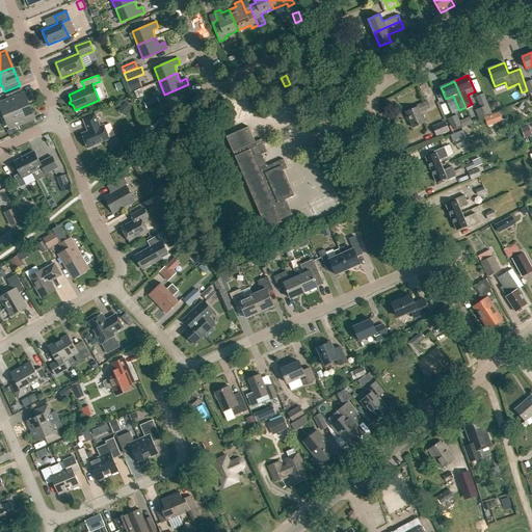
[(5,115),(28,106),(21,88),(5,95),(8,101),(3,103),(1,104),(5,115)]
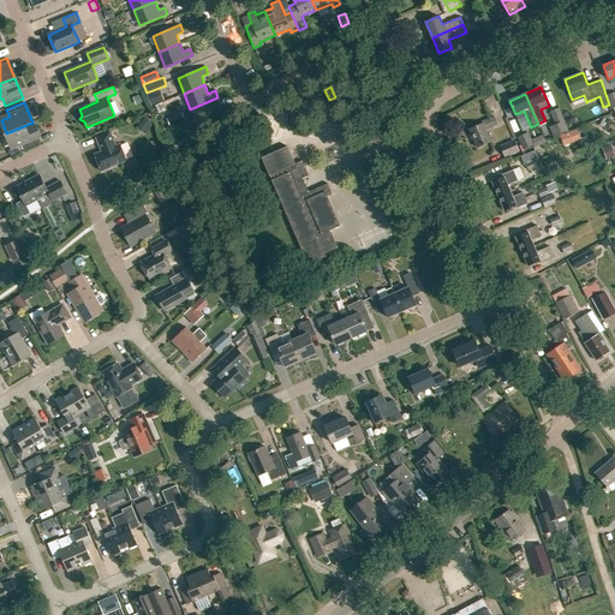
[(155,106),(159,113),(166,109),(162,102),(155,106)]
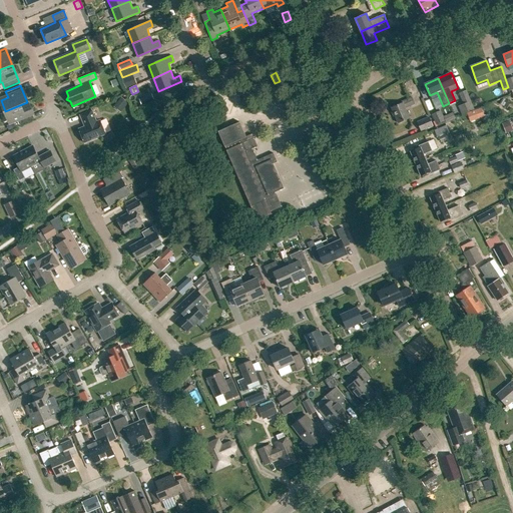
[(460,93),(464,104),(459,106),(463,114),(474,109),(466,90),(460,93)]
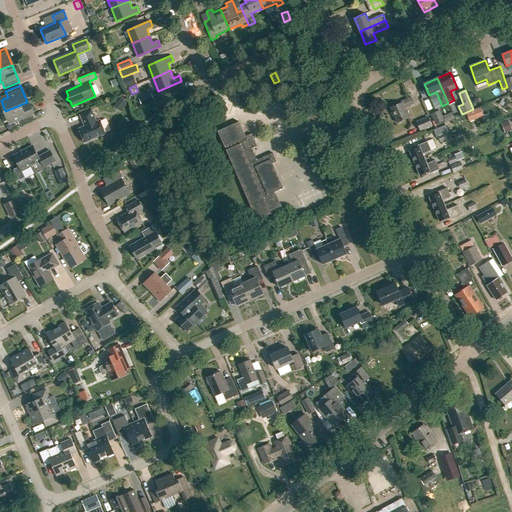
[(151,92),(139,98),(142,104),(154,99),(151,92)]
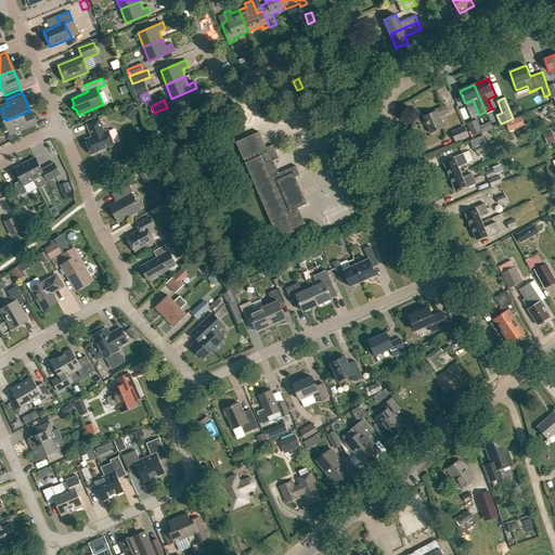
[(424,117),(430,133),(443,128),(438,117),(449,112),(446,105),(435,111),(435,112),(424,117)]
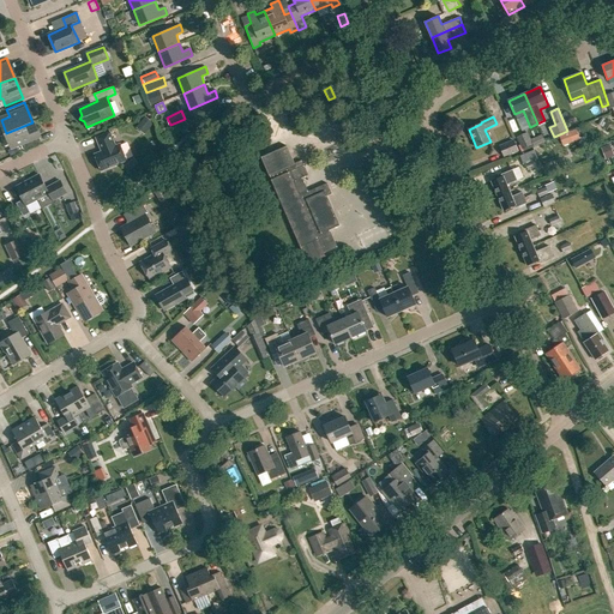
[(513,120),(518,133),(527,130),(522,116),(513,120)]
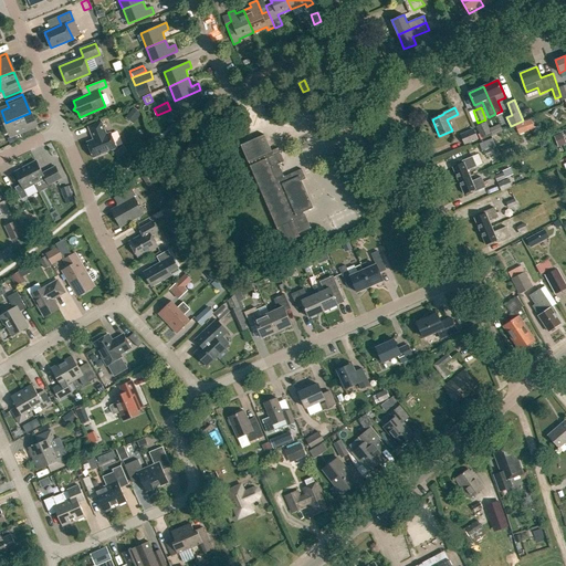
[(551,115),(558,119),(563,114),(555,108),(551,115)]
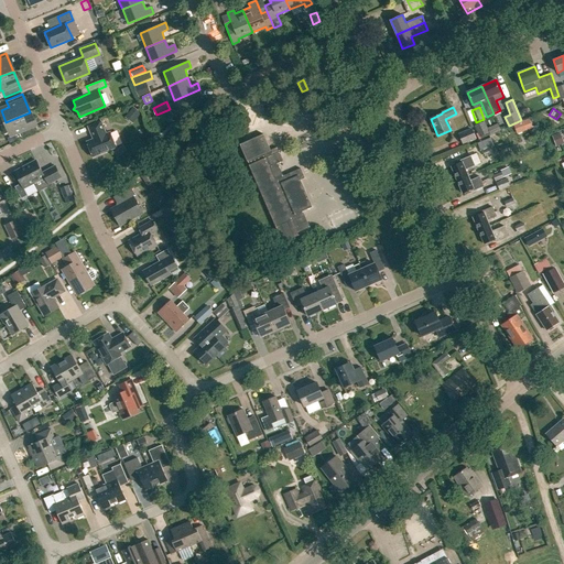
[(19,131),(21,138),(38,131),(30,112),(6,122),(11,133),(13,132),(13,133),(19,131)]
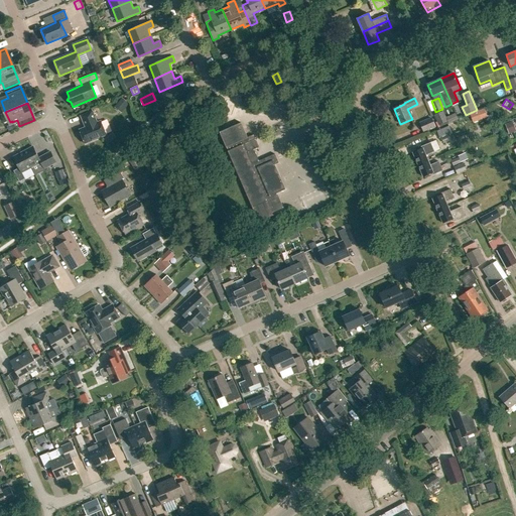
[(483,109),(469,114),(472,122),(486,117),(483,109)]
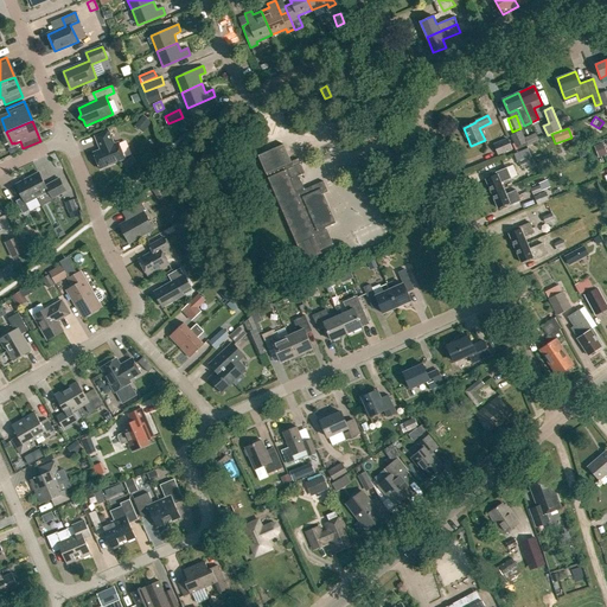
[(95,136),(101,149),(94,153),(100,170),(126,159),(119,142),(114,144),(109,131),(95,136)]
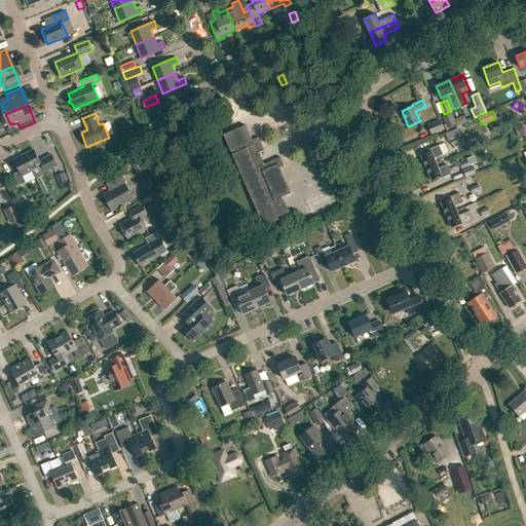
[(443,117),(447,127),(465,121),(462,115),(453,119),(450,113),(443,117)]
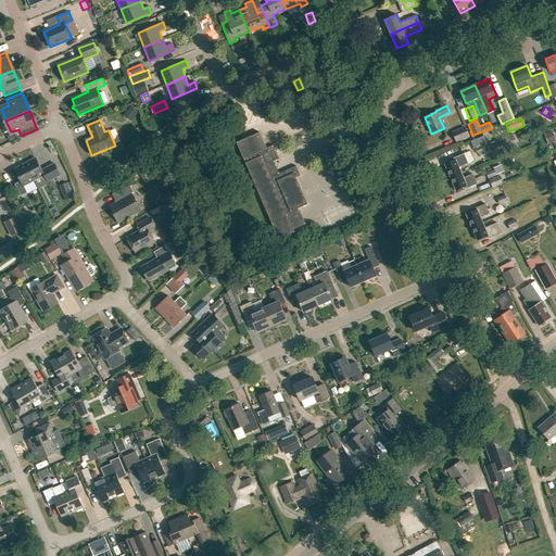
[(470,136),(466,126),(453,131),(457,141),(470,136)]
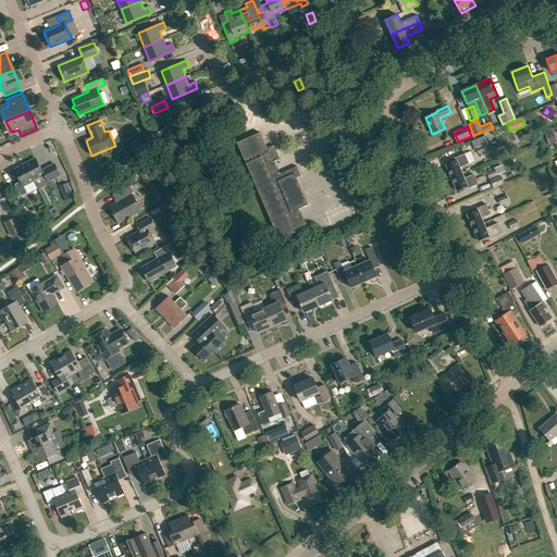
[(324,137),(320,127),(316,130),(320,139),(324,137)]
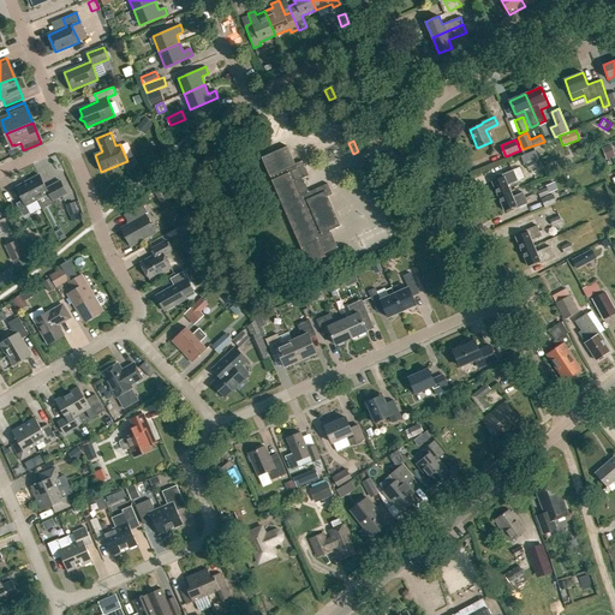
[(545,148),(549,157),(557,154),(554,144),(545,148)]
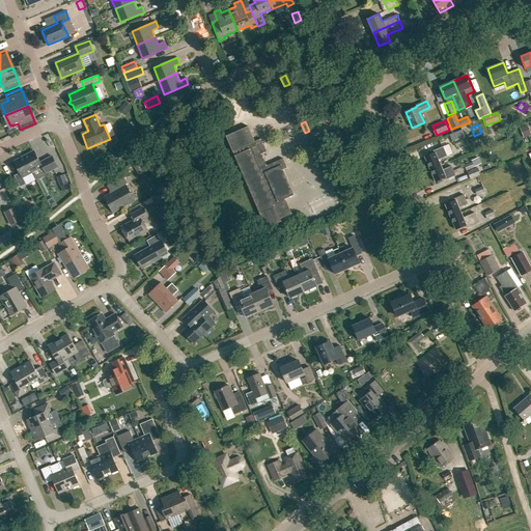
[(226,136),(266,228),(281,222),(280,219),(291,214),(285,199),(294,195),(290,187),(288,187),(281,170),(286,167),(283,159),(267,166),(261,154),(267,151),(260,139),(254,141),(248,127),(226,136)]
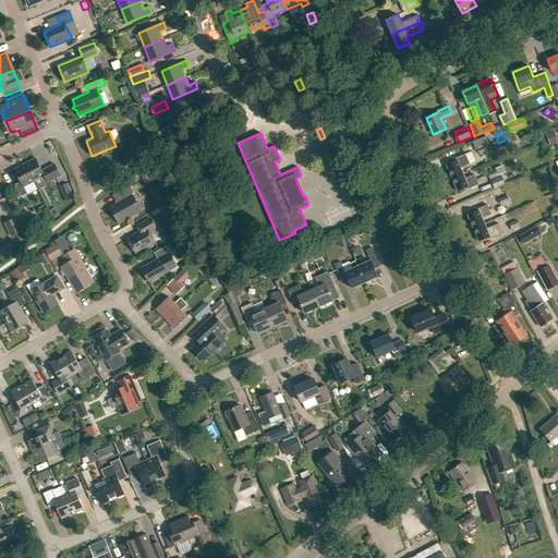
[(531,138),(534,145),(541,143),(537,136),(531,138)]
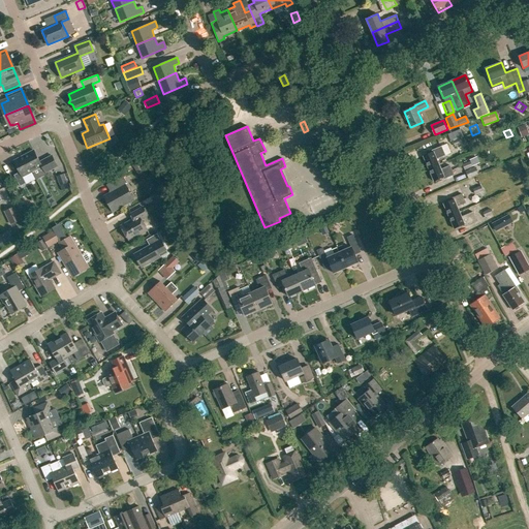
[(453,142),(455,147),(463,143),(460,137),(453,142)]
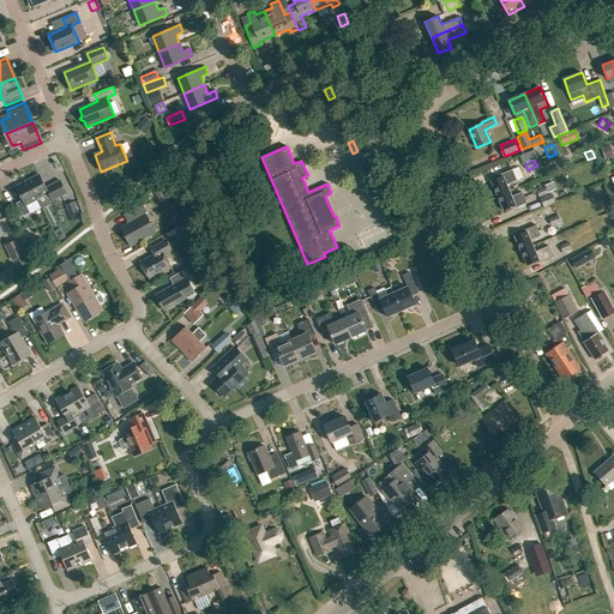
[(492,181),(498,196),(510,191),(506,182),(516,178),(512,170),(501,175),(503,176),(492,181)]
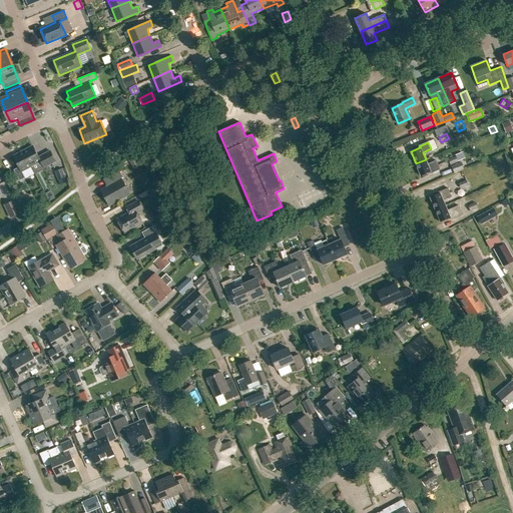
[(33,145),(23,150),(31,166),(41,161),(44,167),(49,164),(56,161),(50,150),(44,154),(38,157),(33,145)]
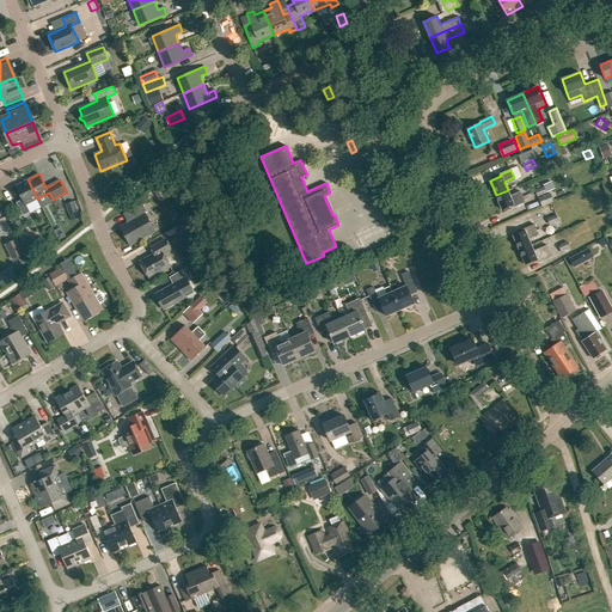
[(17,203),(23,215),(30,212),(26,204),(37,199),(28,179),(16,187),(23,200),(17,203)]
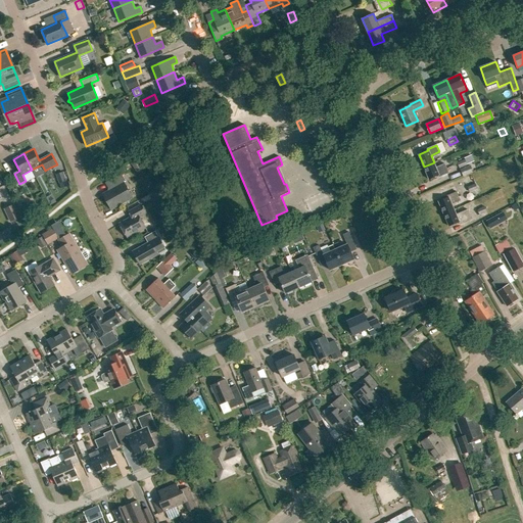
[(131,162),(137,172),(144,168),(139,158),(131,162)]
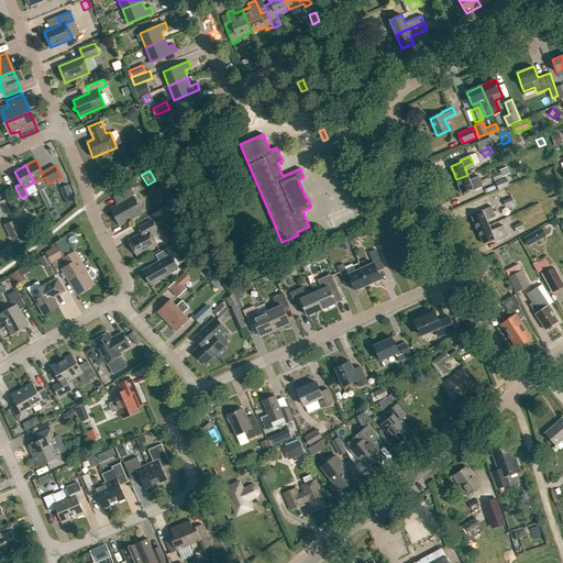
[(493,175),(495,180),(503,177),(500,172),(493,175)]
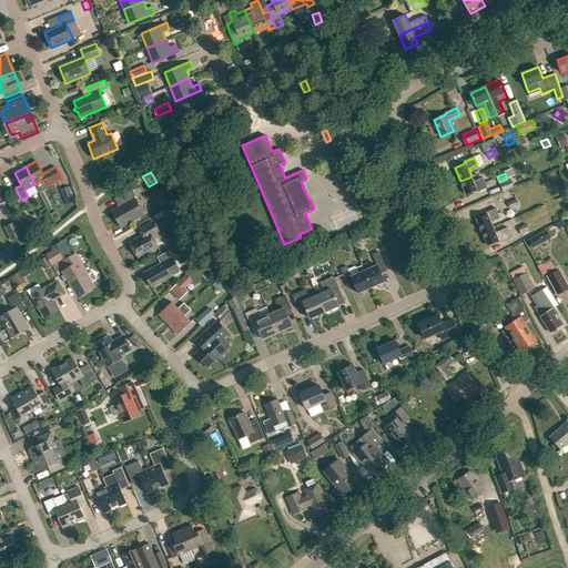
[(460,181),(466,194),(476,190),(477,192),(487,188),(484,180),(475,184),(472,176),(460,181)]
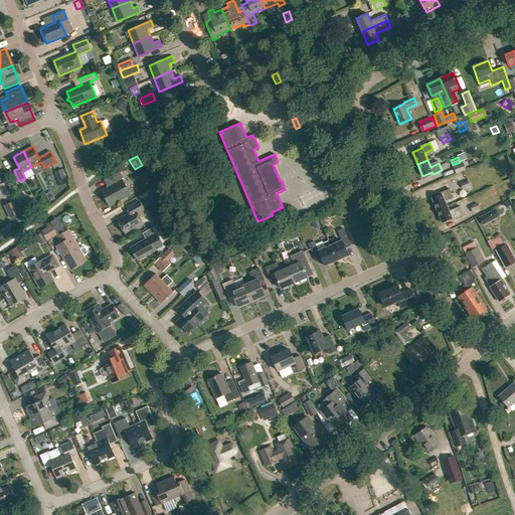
[(454,165),(458,173),(467,169),(464,161),(454,165)]
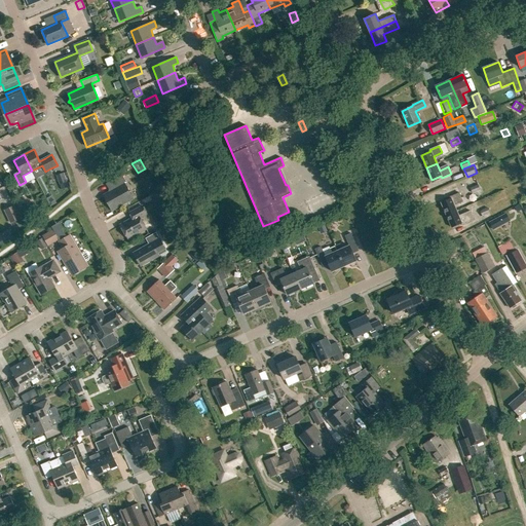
[(110,191),(111,192),(104,195),(112,210),(133,198),(123,183),(125,182),(122,175),(109,182),(112,188),(111,188),(110,191)]
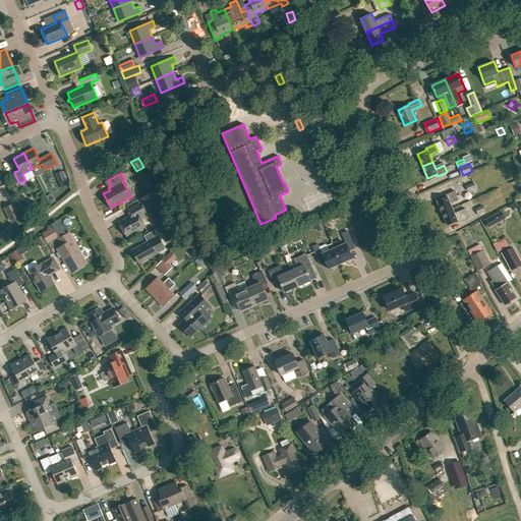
[(465,186),(467,190),(474,187),(472,182),(465,186)]
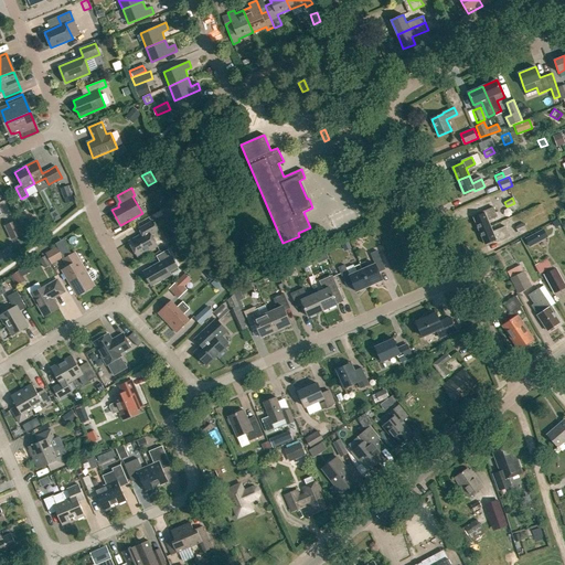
[(473,217),(480,231),(490,225),(487,219),(497,214),(493,208),(483,212),(484,213),(473,217)]
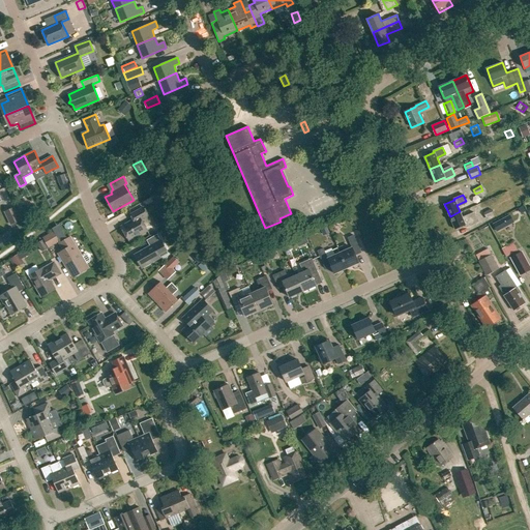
[(121,227),(129,240),(147,230),(141,219),(148,216),(144,207),(130,214),(134,219),(121,227)]
